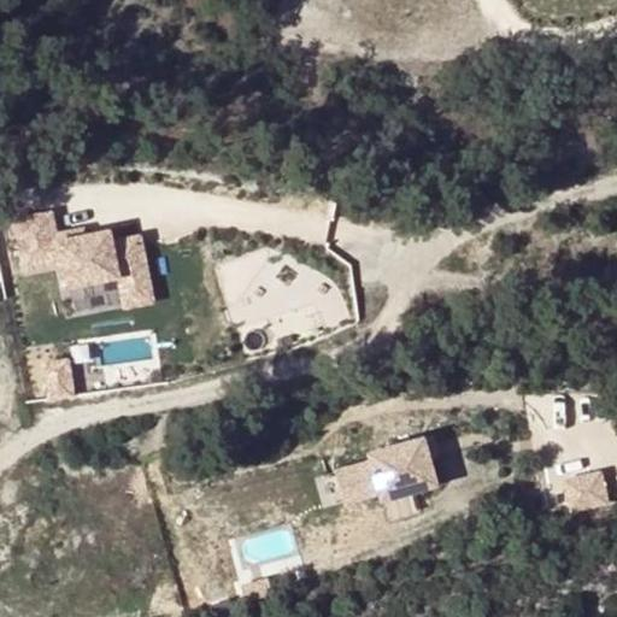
[(54,238),(59,236),(53,207),(10,217),(22,274),(60,265),(54,238)]
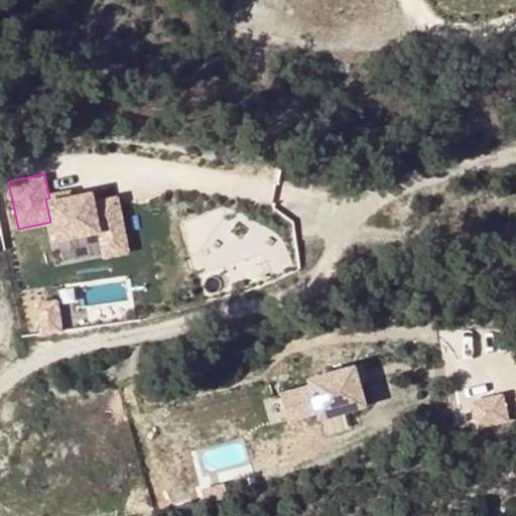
[(103,258),(131,253),(120,196),(96,200),(94,189),(49,198),(45,199),(50,222),(54,241),(99,233),(103,258)]
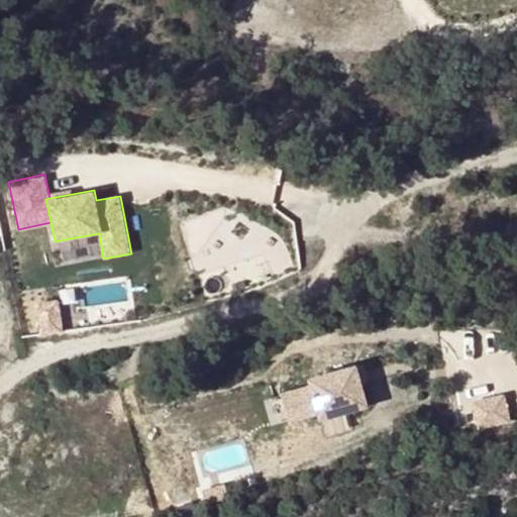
[(319,420),(370,406),(364,385),(370,383),(365,364),(357,366),(356,364),(307,378),(309,384),(318,415),(319,420)]
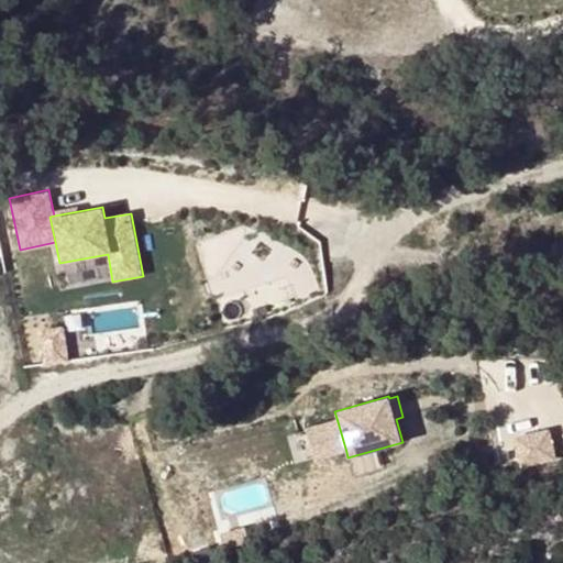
[(346,452),(337,418),(305,428),(315,462),(346,452)]
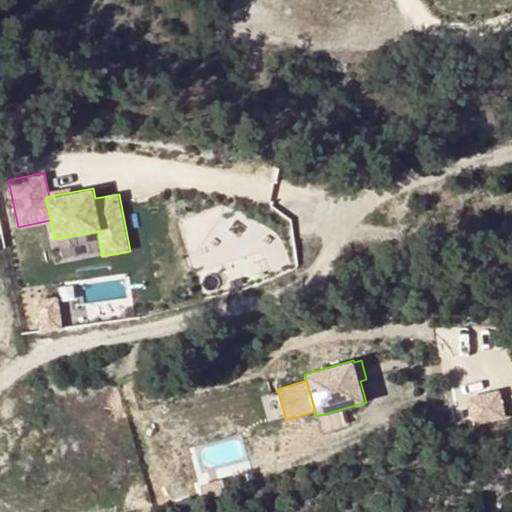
[(470,395),(477,423),(509,417),(503,388),(470,395)]
